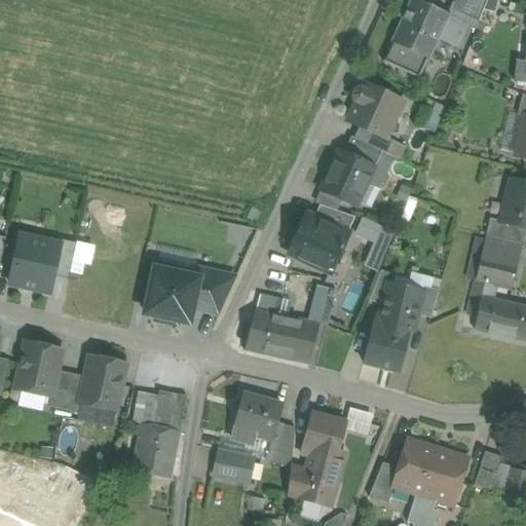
[(415,0),(409,0),(393,41),(431,57),(449,12),(415,0)]
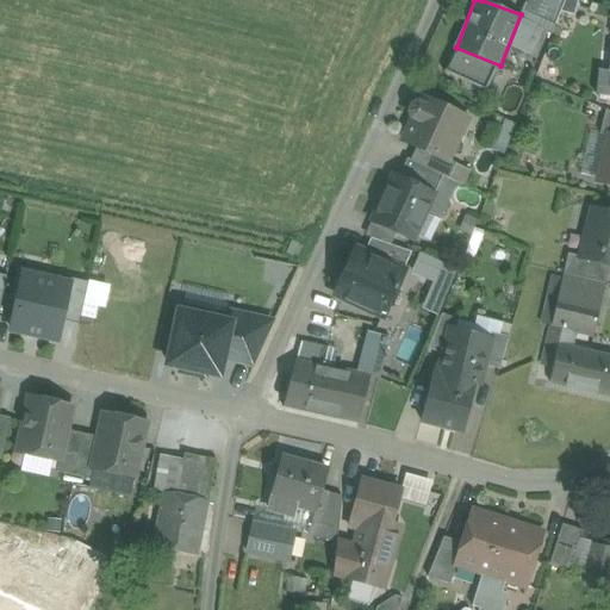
[(423,98),(405,142),(453,161),(471,117),(423,98)]
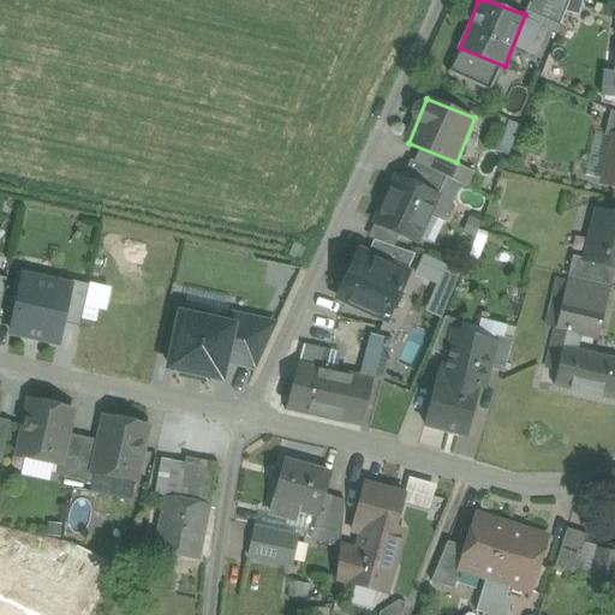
[(614,133),(613,133),(602,185),(614,187),(614,133)]
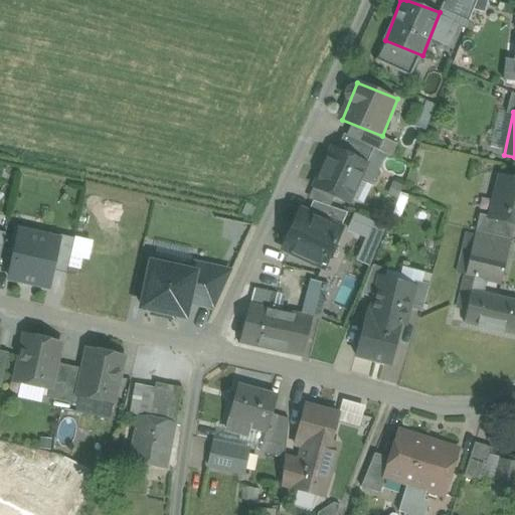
[(333,146),(314,185),(350,203),(369,164),(333,146)]
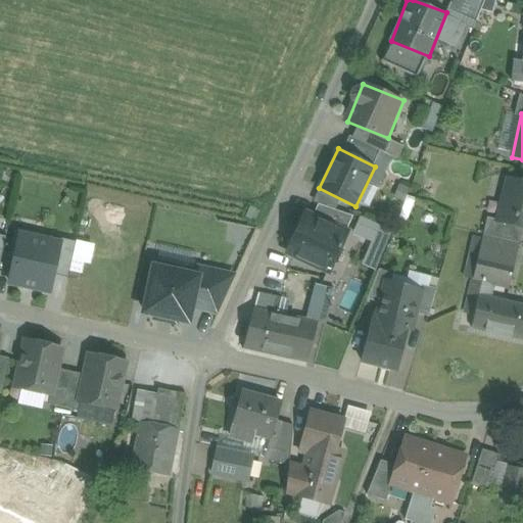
[(522,181),(509,178),(497,222),(522,227),(522,181)]
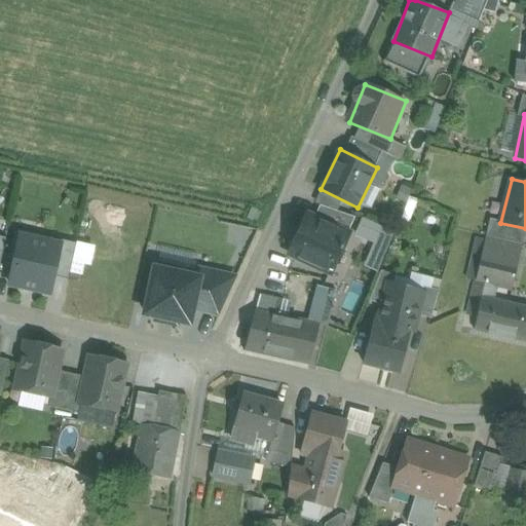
[(307,216),(290,253),(332,272),(349,235),(307,216)]
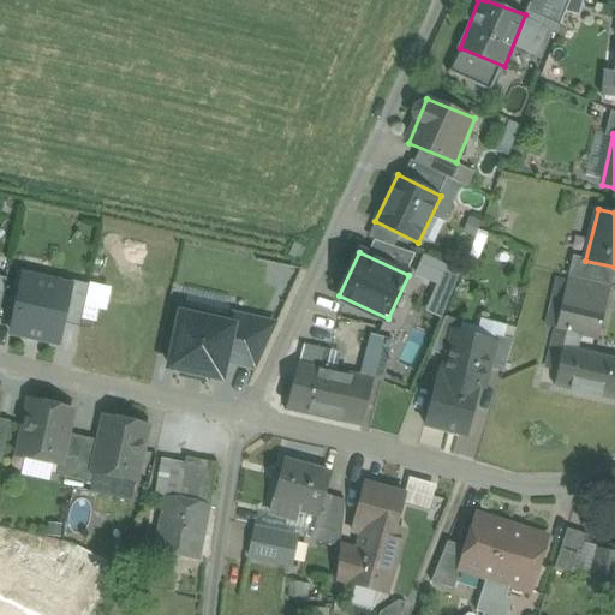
[(439,282),(446,263),(421,254),(413,274),(439,282)]
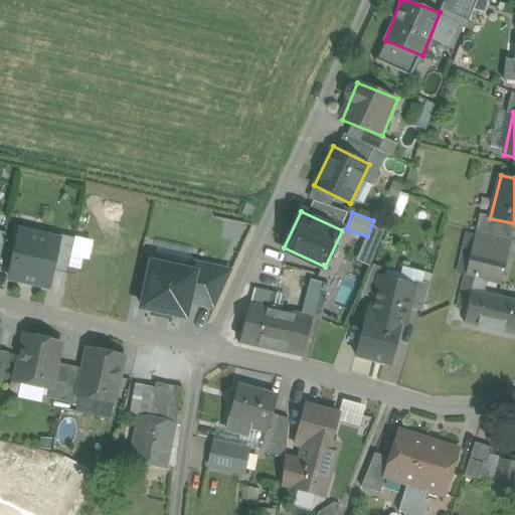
[(481,219),(477,235),(509,242),(513,227),(481,219)]
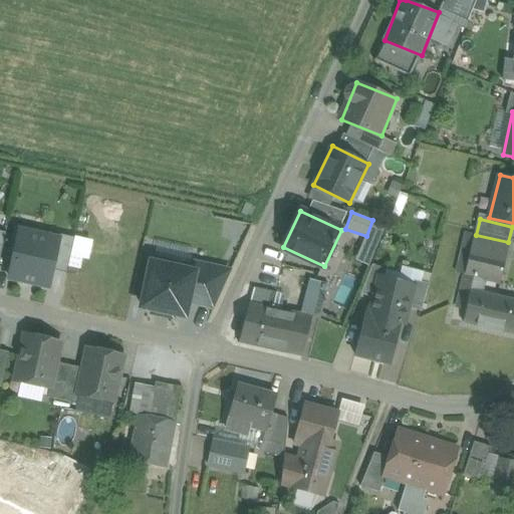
[(60,239),(21,230),(10,281),(49,289),(54,269),(60,239)]
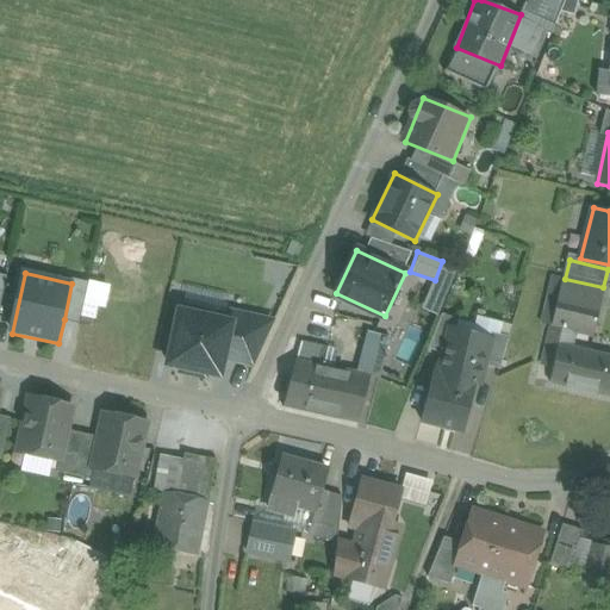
[(565,279),(554,327),(591,336),(603,287),(565,279)]
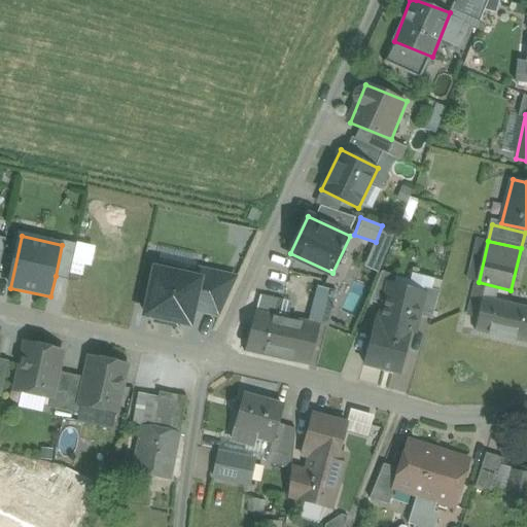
[(56,276),(68,279),(74,247),(62,245),(56,276)]
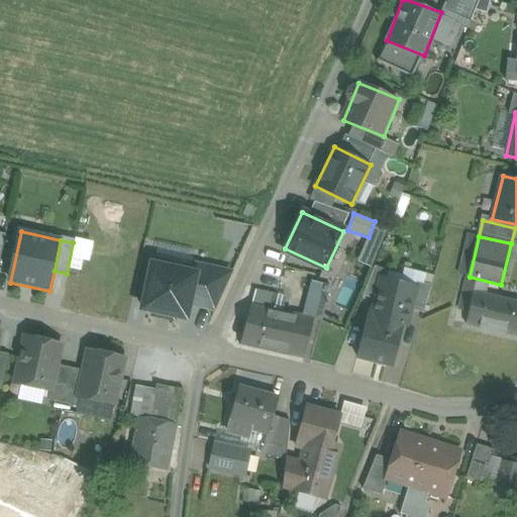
[(152,265),(142,310),(186,319),(196,275),(152,265)]
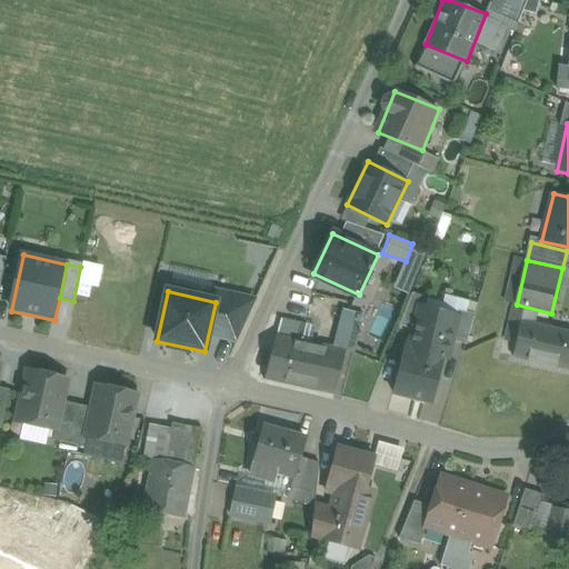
[(457,317),(420,307),(415,329),(411,345),(410,350),(443,359),(447,360),(457,317)]
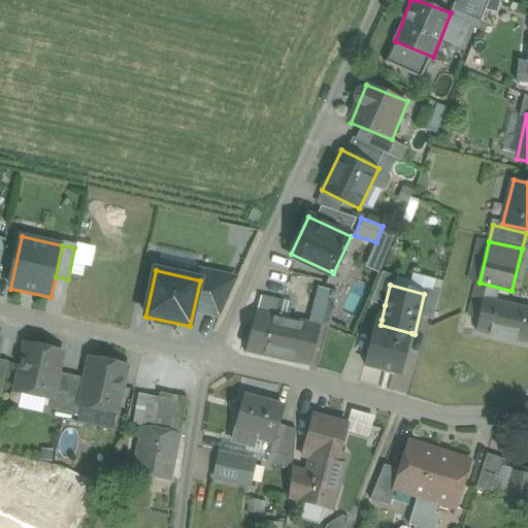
[(527,307),(484,298),(475,334),(527,345),(527,307)]
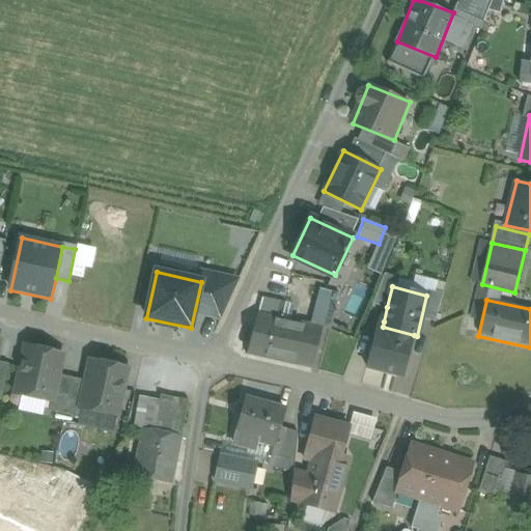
[(261,311),(251,355),(310,368),(319,325),(261,311)]
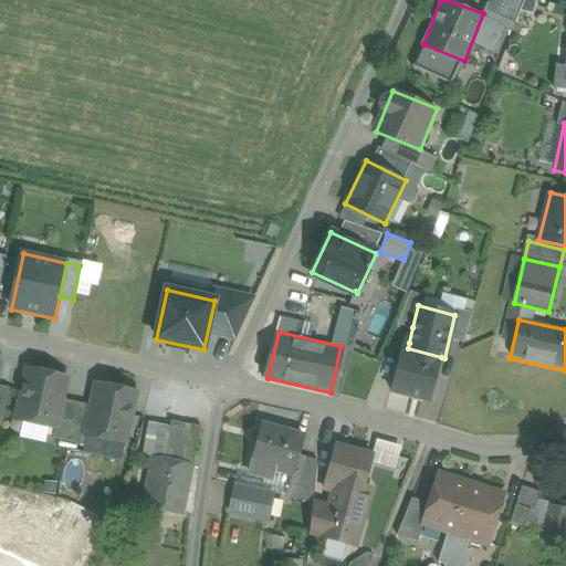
[(441,357),(408,348),(409,343),(402,341),(390,390),(430,401),(441,357)]
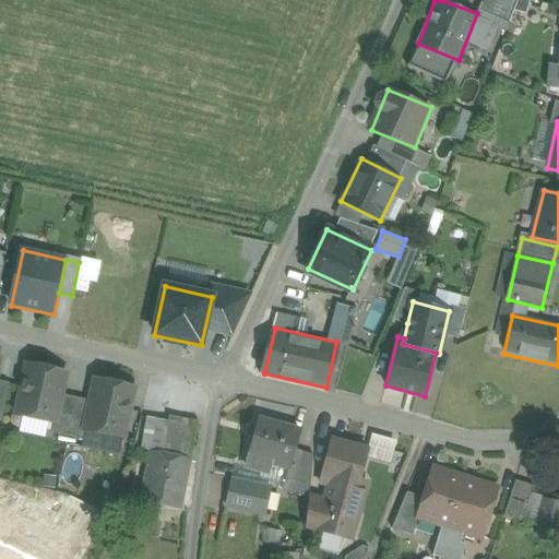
[(67,372),(27,365),(18,415),(57,421),(67,372)]
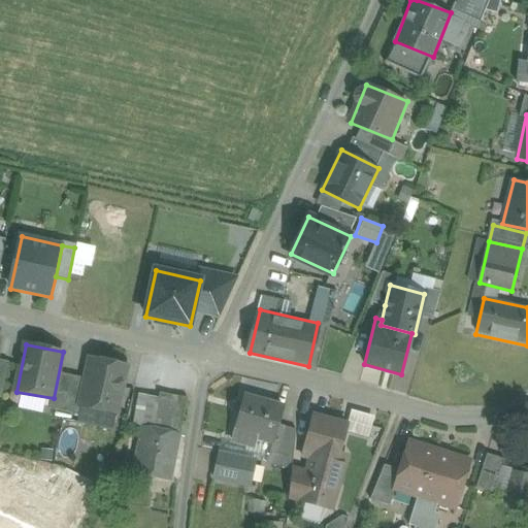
[(127,367),(91,359),(80,405),(117,414),(127,367)]
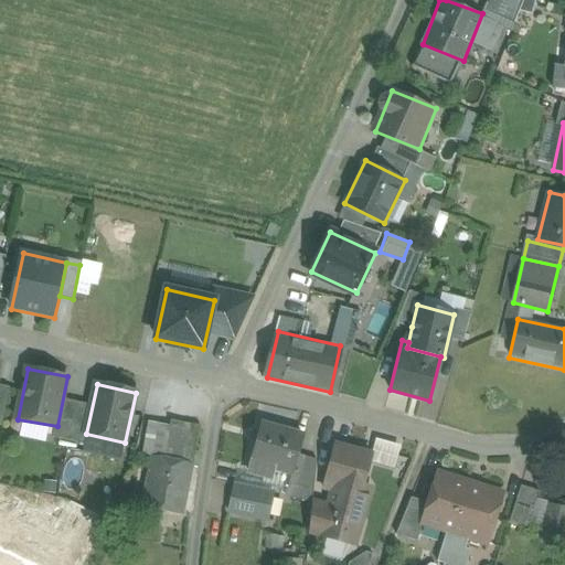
[(304,432),(266,422),(254,468),(291,478),(304,432)]
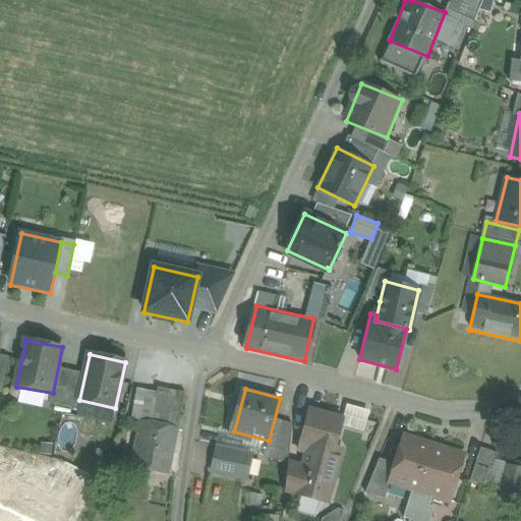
[(344,419),(310,409),(298,455),(331,464),(344,419)]
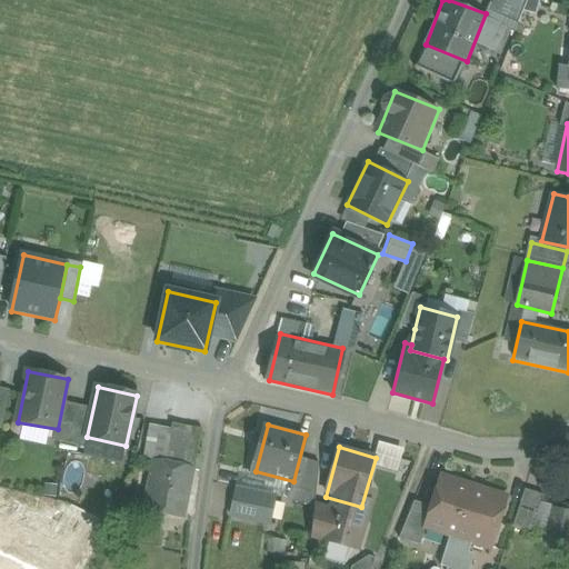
[(196,467),(152,459),(142,512),(186,520),(196,467)]
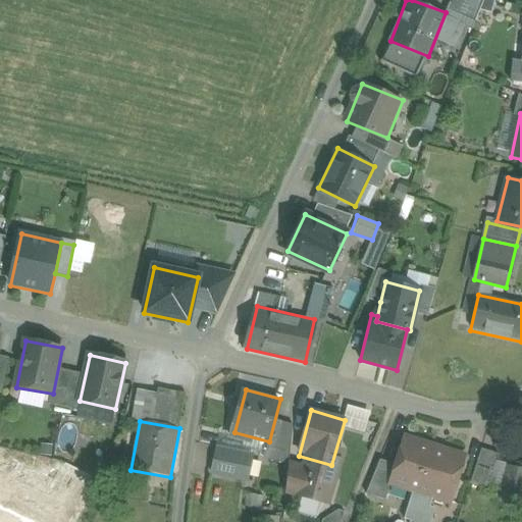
[(469,454),(406,434),(390,483),(454,503),(469,454)]
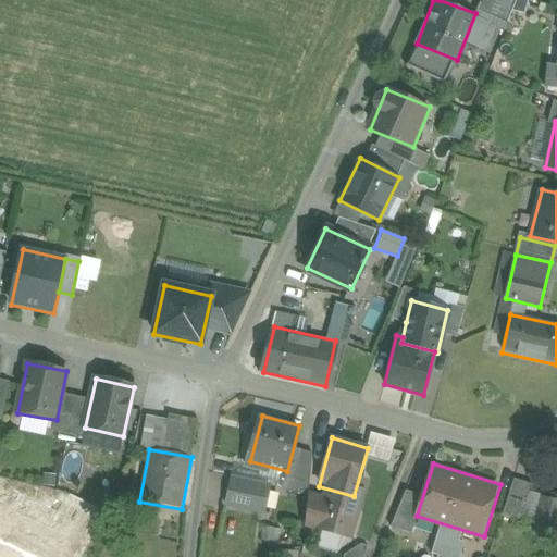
[(269,487),(230,479),(223,506),(263,515),(269,487)]
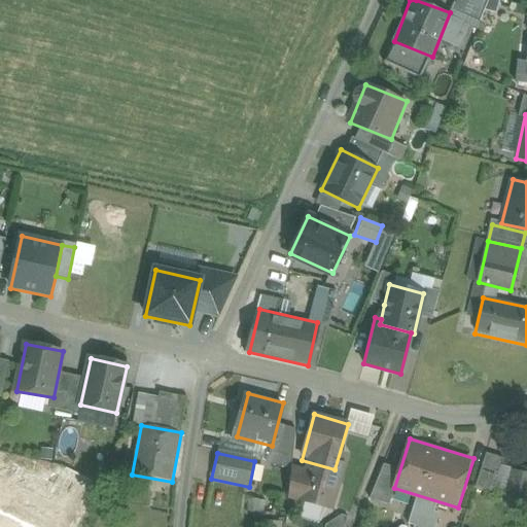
[(41,515),(35,526),(78,526),(99,485),(64,467),(40,515),(41,515)]
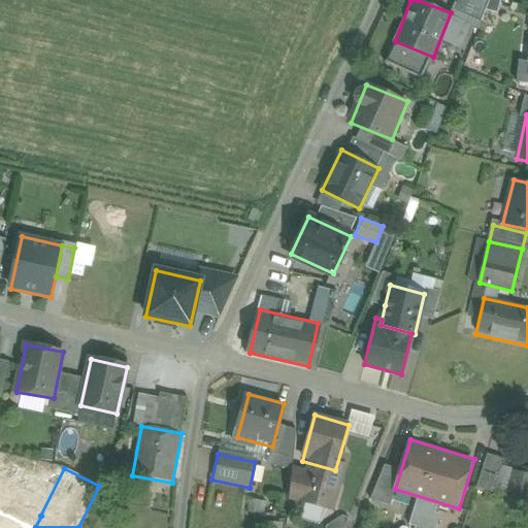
[(0,495),(0,515),(26,527),(35,527),(41,516),(40,516),(0,495)]
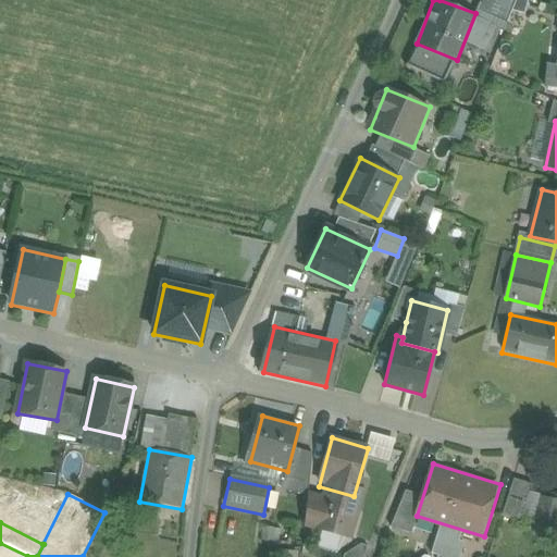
[(351,541),(347,556),(363,556),(367,545),(351,541)]
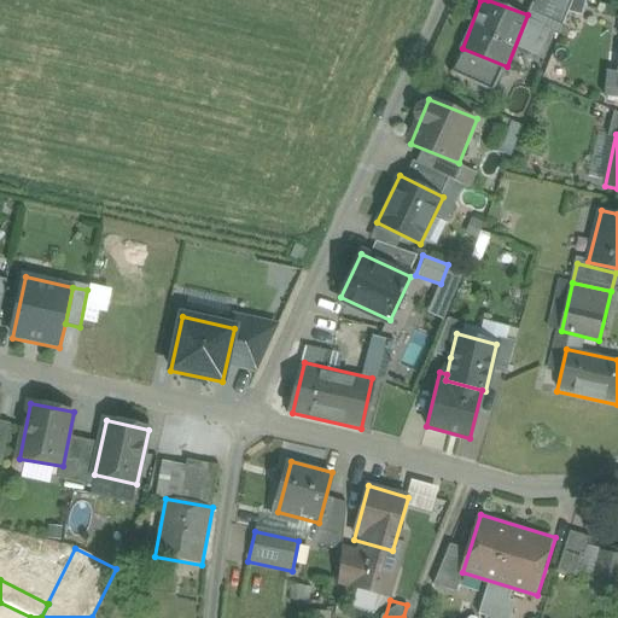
[(30,617),(0,602),(0,617),(30,617)]
